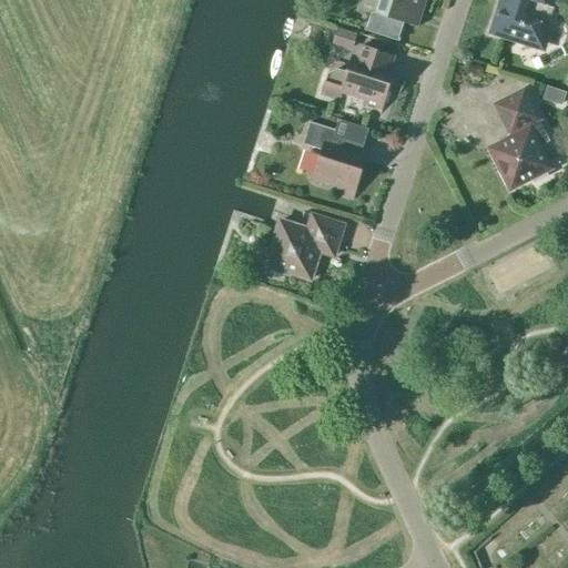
[(382,0),(378,12),(372,14),(367,29),(366,28),(365,31),(399,42),(401,39),(399,39),(405,22),(418,27),(419,24),(416,24),(423,0),(382,0)]
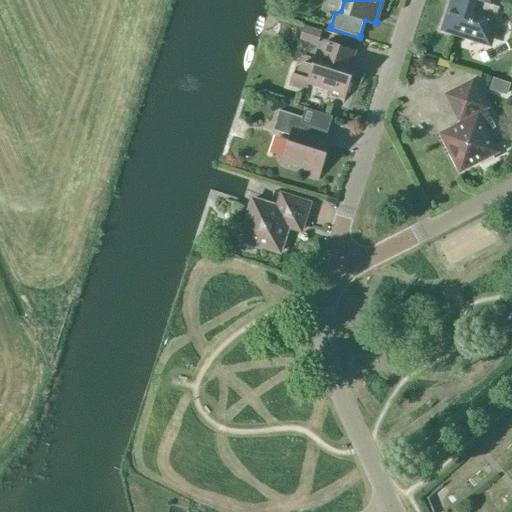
[(495,17),(498,18),(504,0),(450,0),(449,4),(450,5),(446,18),(446,19),(444,22),(442,25),(443,29),(446,31),(449,33),(453,32),(453,33),(486,44),(495,17)]
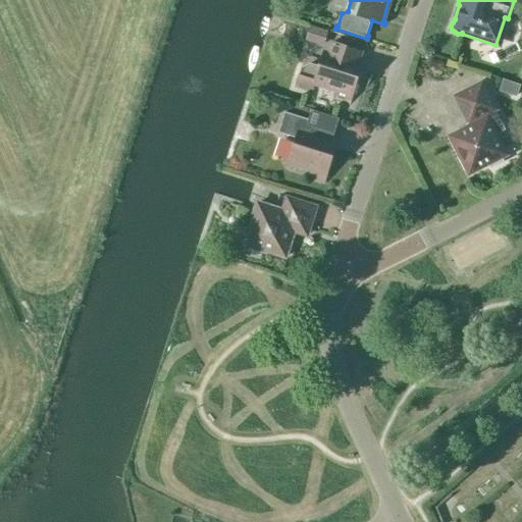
[(307,41),(324,47),(328,32),(311,27),(307,41)]
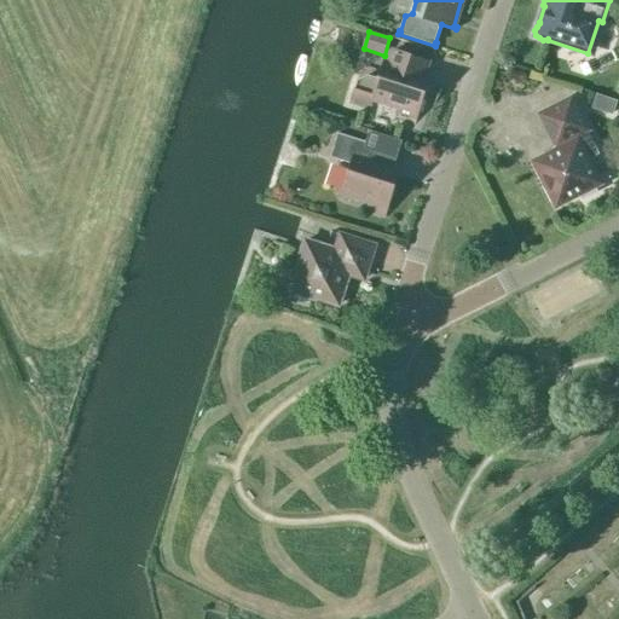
[(387,70),(381,69),(379,79),(366,75),(357,80),(350,103),(369,109),(372,97),(400,105),(395,117),(414,123),(427,84),(421,81),(428,61),(394,50),(387,70)]
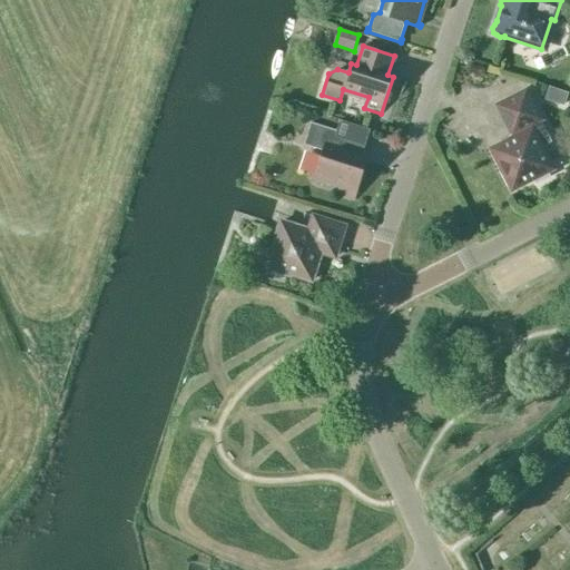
[(512,133),(510,140),(492,149),(512,188),(533,178),(533,179),(534,179),(536,183),(550,176),(548,172),(548,170),(552,168),(541,147),(552,141),(526,91),(498,106),(512,133)]
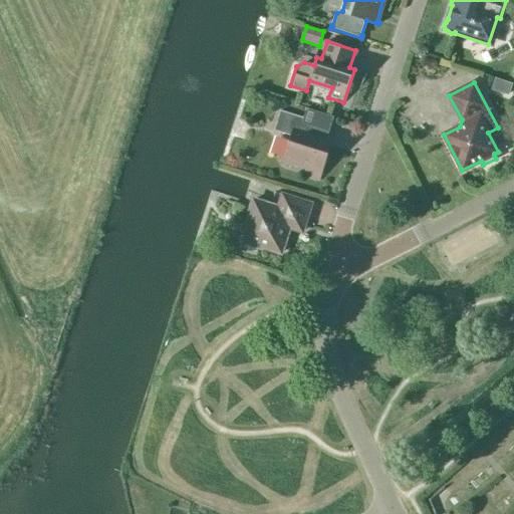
[(328,132),(334,117),(306,108),(303,117),(280,110),(274,130),(291,136),(284,158),(307,165),(303,176),(318,181),(329,147),(324,145),(328,132)]
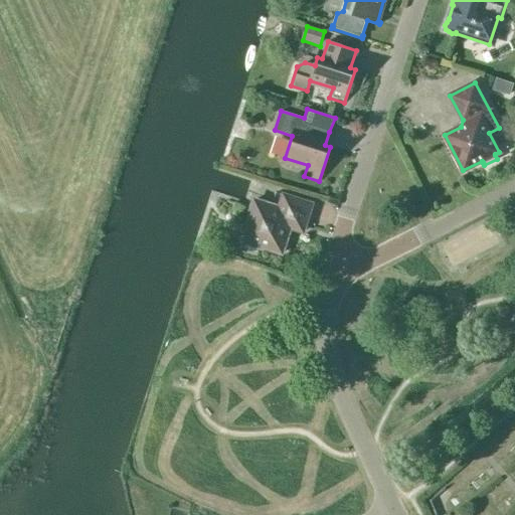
[(283,195),(279,208),(253,200),(240,240),(282,253),(290,227),(302,231),(311,204),(283,195)]
